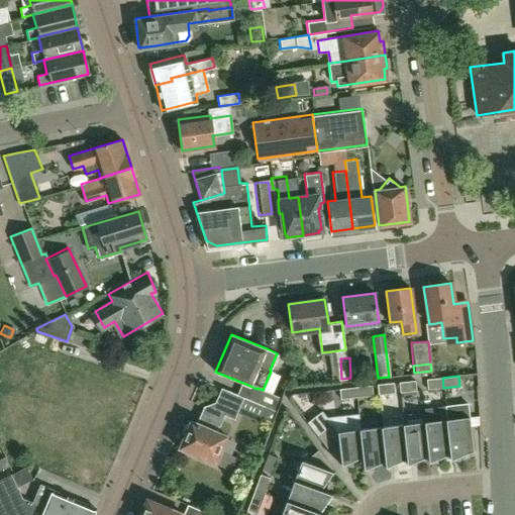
[(443,388),(442,378),(426,380),(427,390),(443,388)]
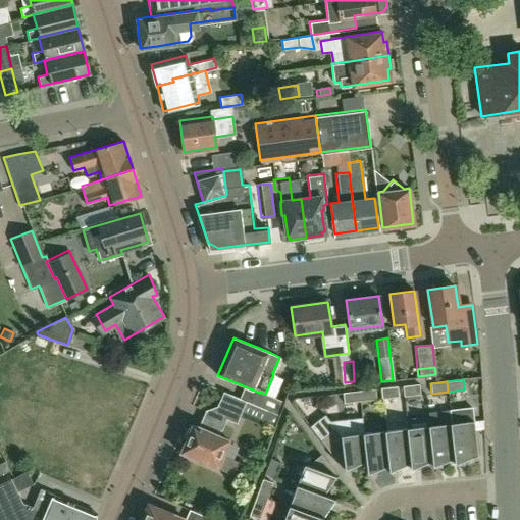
[(420,395),(419,384),(403,386),(404,397),(420,395)]
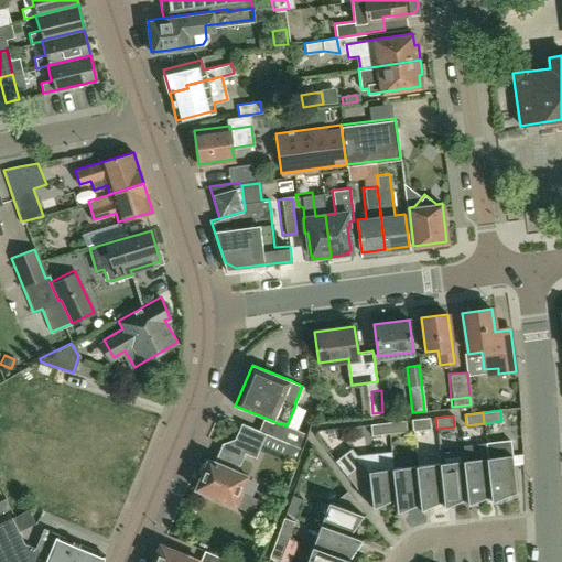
[(430,429),(429,418),(411,420),(412,431),(430,429)]
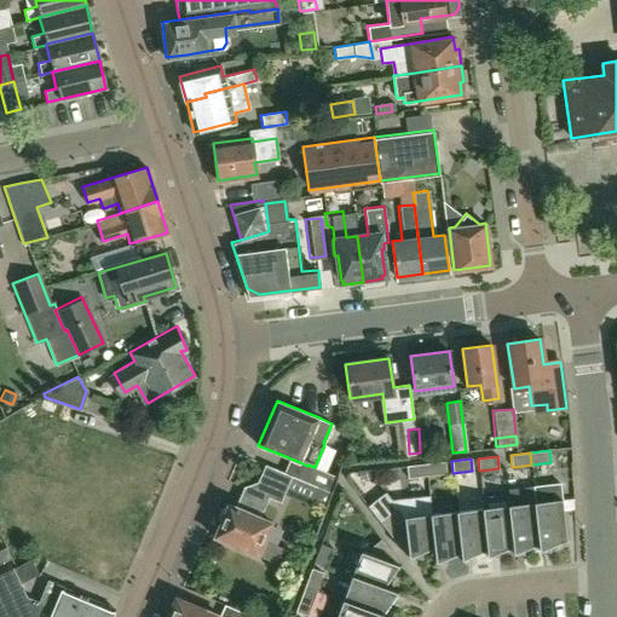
[(426,463),(427,476),(447,474),(445,462),(426,463)]
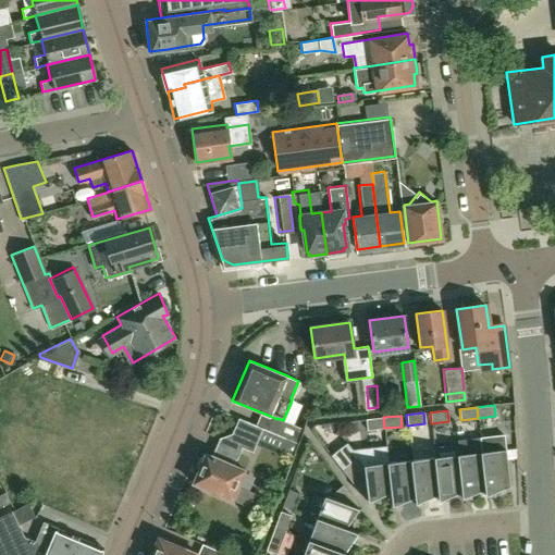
[(384,428),(383,417),(366,419),(367,430),(384,428)]
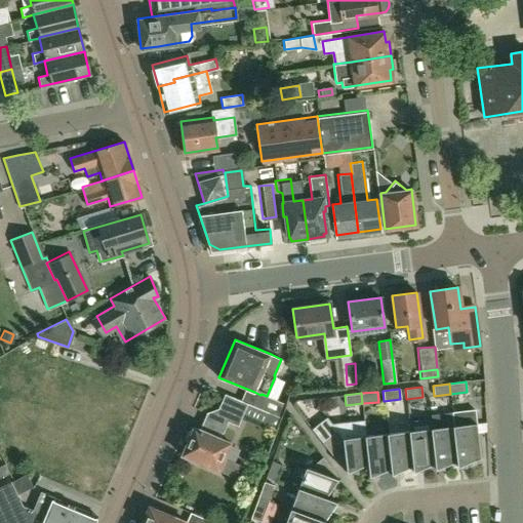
[(248,403),(226,394),(218,408),(223,419),(238,426),(248,403)]
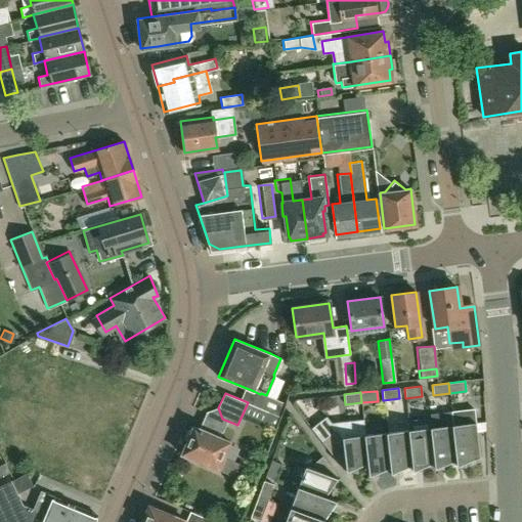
[(266,395),(261,393),(260,394),(256,405),(278,416),(284,402),(266,395)]
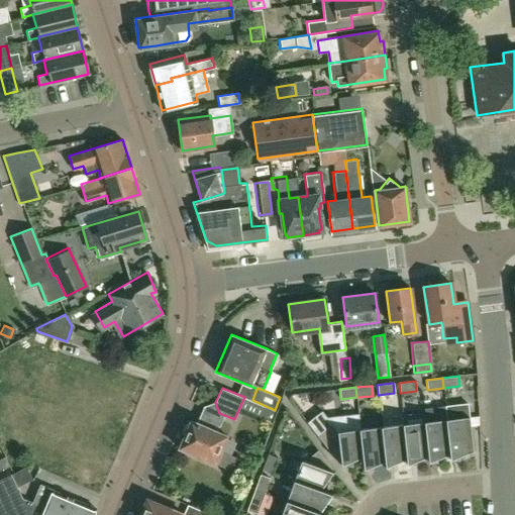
[(270,423),(274,412),(263,408),(259,419),(270,423)]
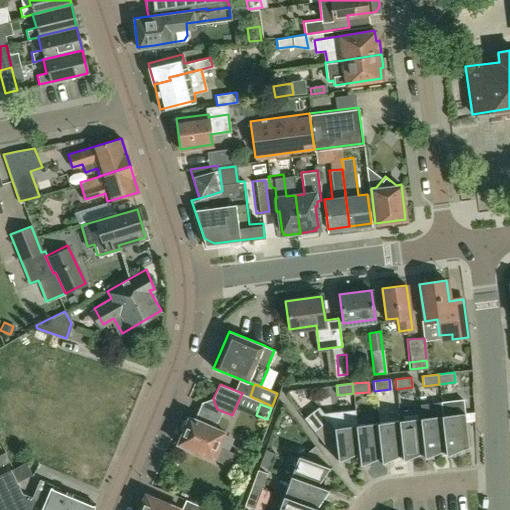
[(425,453),(421,418),(420,408),(399,411),(400,421),(403,455),(403,461),(405,460),(411,461),(411,458),(424,453),(425,453)]
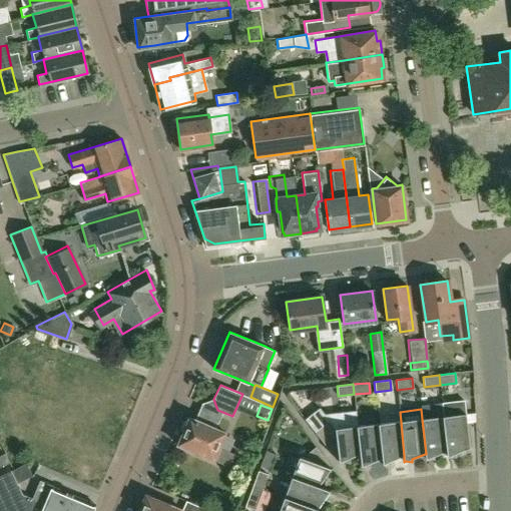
[(469,448),(465,414),(443,417),(447,451),(446,451),(447,457),(448,456),(455,458),(455,454),(469,448)]
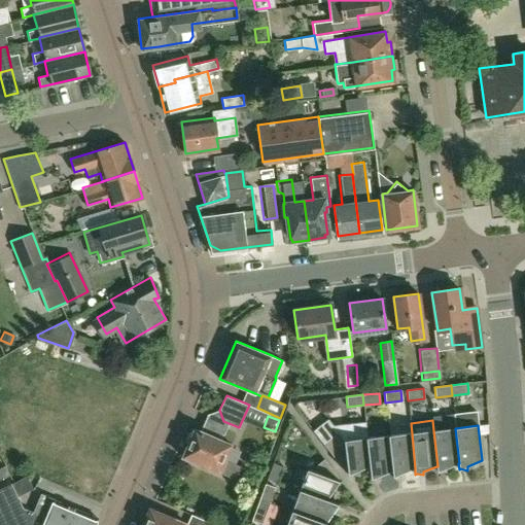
[(220,471),(236,478),(241,466),(225,459),(232,445),(195,428),(194,431),(189,432),(186,440),(188,444),(182,457),(219,473),(220,471)]
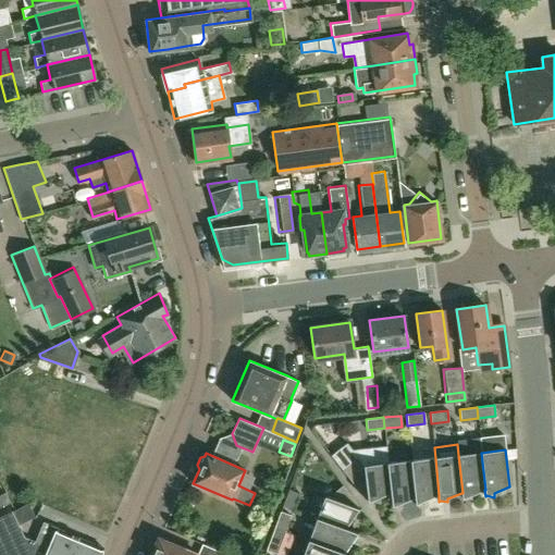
[(485,490),(481,453),(458,455),(463,493),(461,493),(463,498),(464,498),(471,500),(470,495),(484,490),(485,490)]
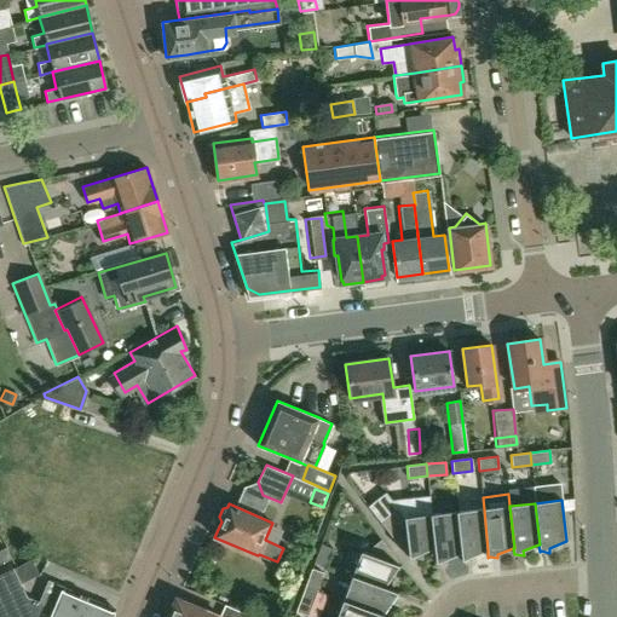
[(436,548),(432,514),(405,518),(397,507),(379,522),(405,555),(409,555),(409,558),(411,558),(422,559),(421,553),(434,548),(436,548)]
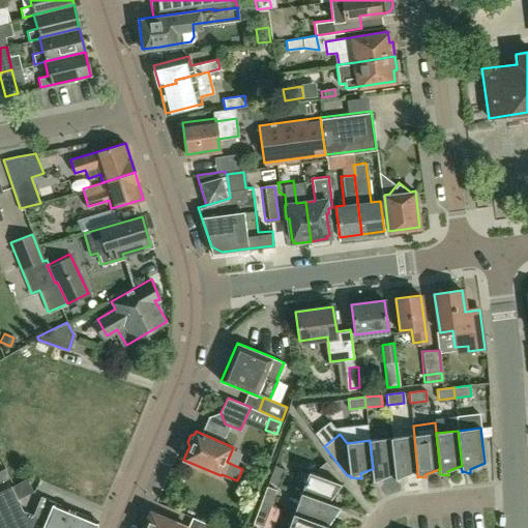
[(417,471),(414,436),(391,438),(396,473),(394,474),(396,479),(397,479),(404,480),(404,476),(417,471)]
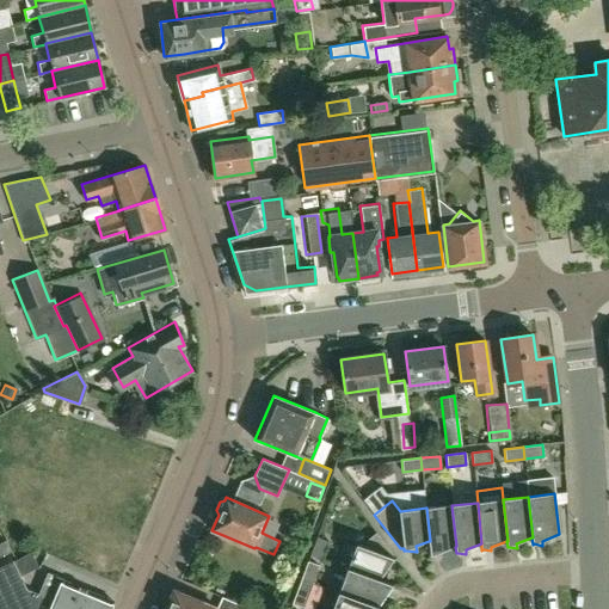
[(456,546),(451,505),(426,508),(430,541),(429,541),(430,557),(432,555),(441,557),(440,553),(455,547),(456,546)]
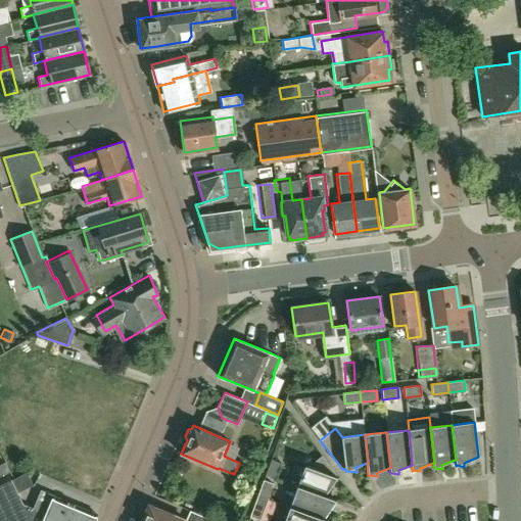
[(337,477),(335,476),(336,474),(321,456),(308,466),(305,466),(297,487),(324,496),(324,495),(331,486),(336,487),(337,478),(337,477)]
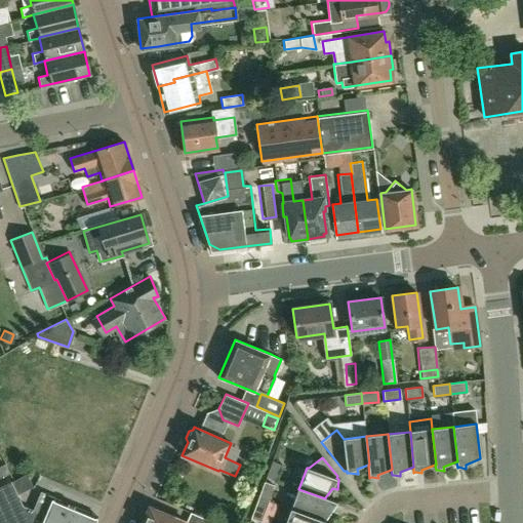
[(282,465),(272,460),(266,477),(276,480),(282,465)]
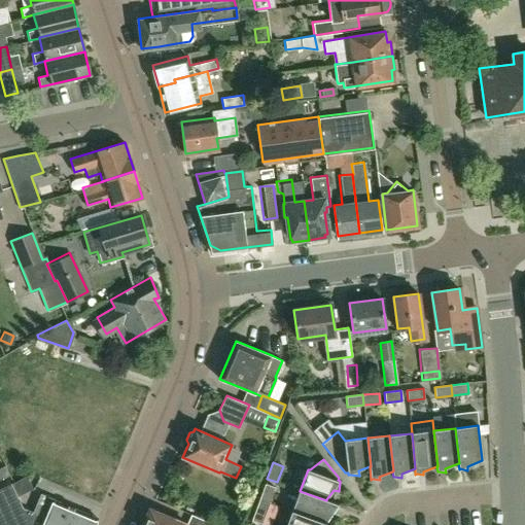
[(0,478),(8,475),(3,465),(0,466),(0,478)]
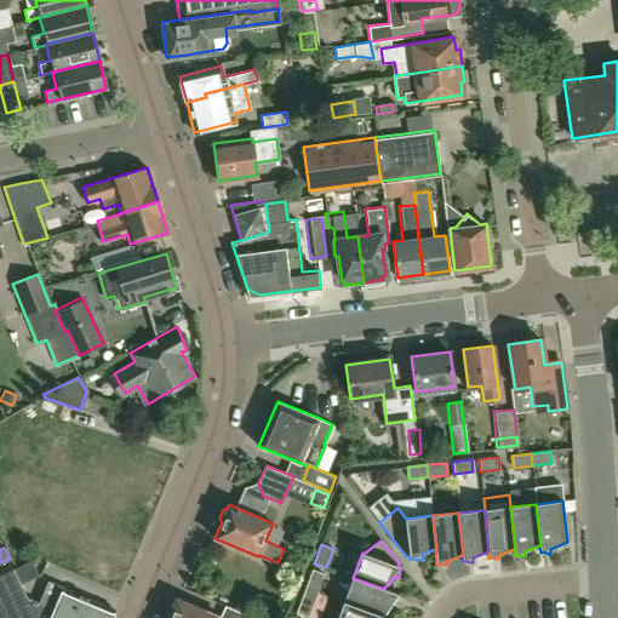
[(108,617),(113,608),(51,583),(43,604),(30,599),(23,585),(41,576),(34,561),(16,570),(15,567),(0,573),(0,617),(108,617)]
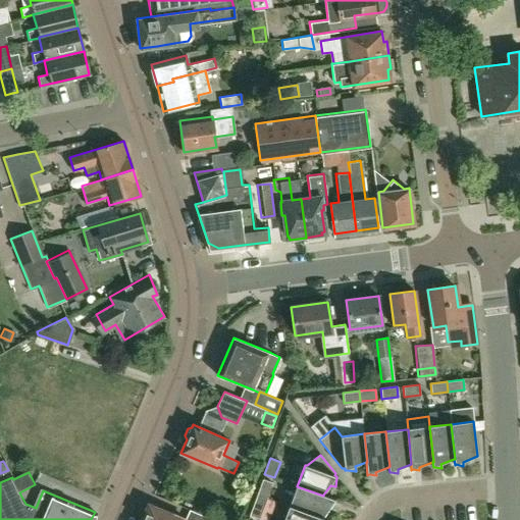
[(272,482),(262,479),(257,495),(266,498),(272,482)]
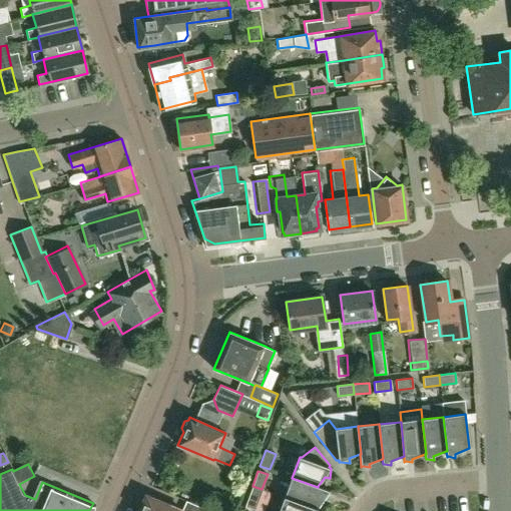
[(329,501),(329,492),(330,491),(318,486),(318,487),(292,478),(285,498),(317,510),(317,509),(324,499),(329,501)]
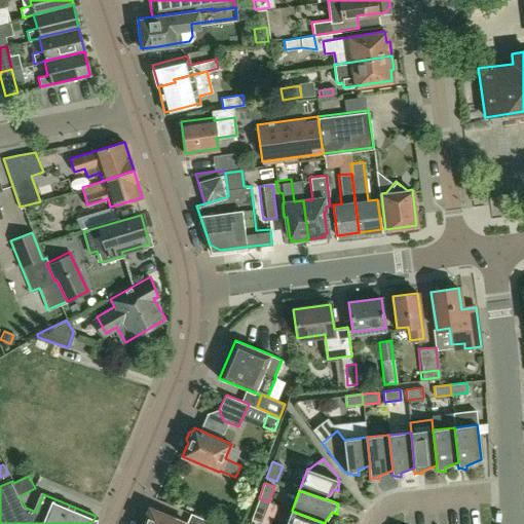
[(266,507),(257,503),(251,519),(261,523),(266,507)]
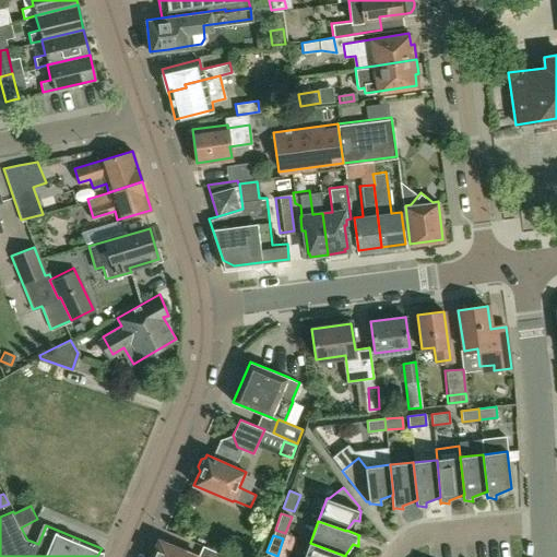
[(223,556),(224,555),(201,546),(197,556),(158,540),(150,556),(223,556)]
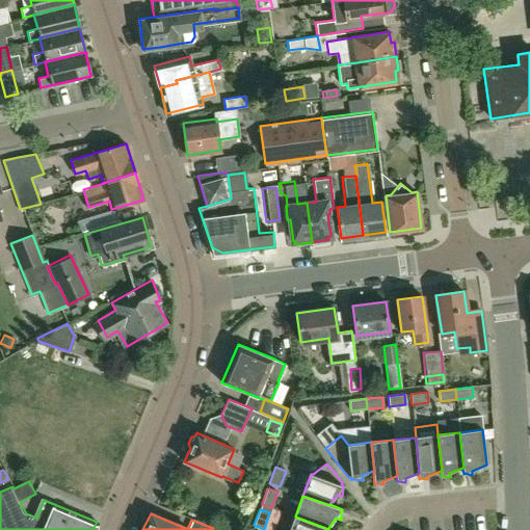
[(334,529),(328,528),(328,529),(295,517),(289,529),(334,529)]
